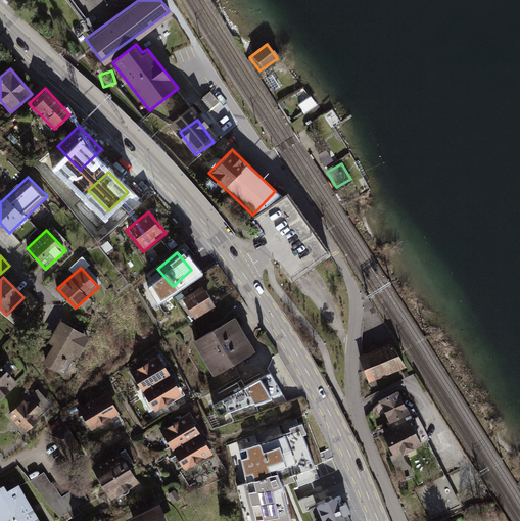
[(194,318),(215,306),(204,289),(184,300),(194,318)]
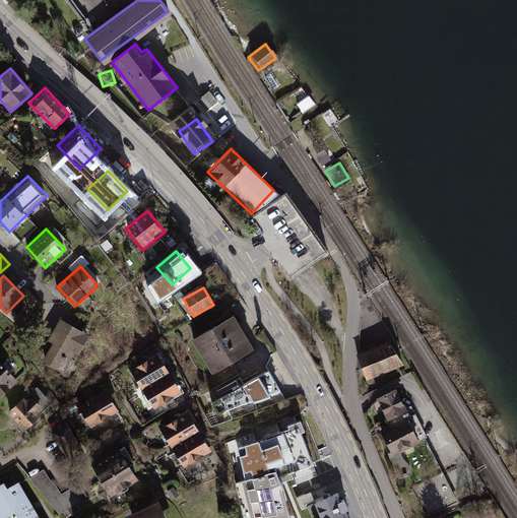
[(233,313),(191,337),(213,374),(254,349),(233,313)]
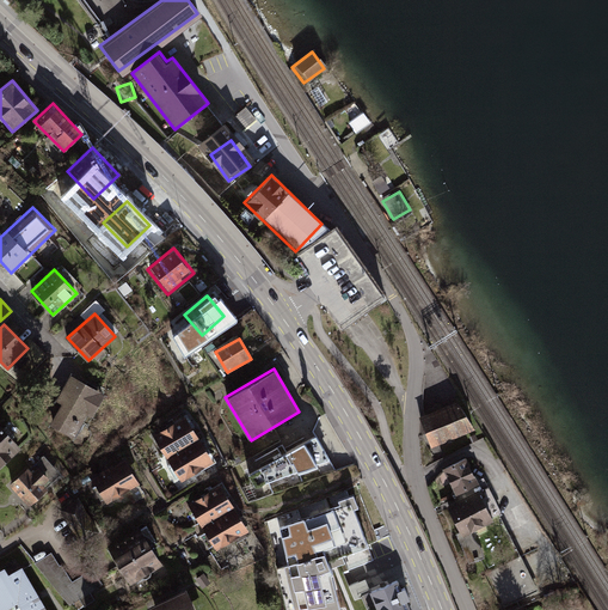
[(104,396),(78,380),(50,427),(72,439),(86,416),(91,419),(104,396)]
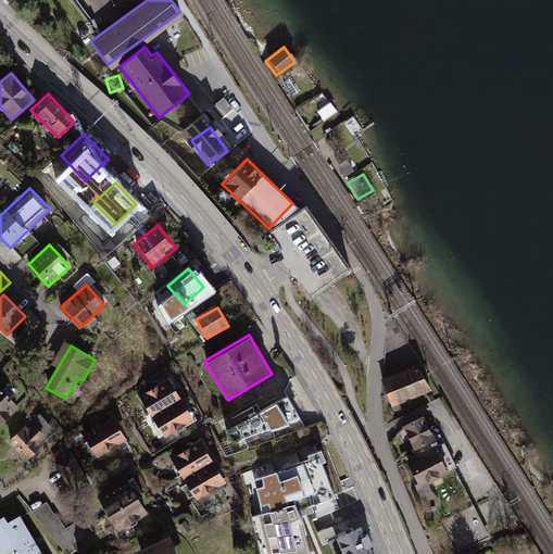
[(417,364),(380,380),(392,406),(428,390),(417,364)]
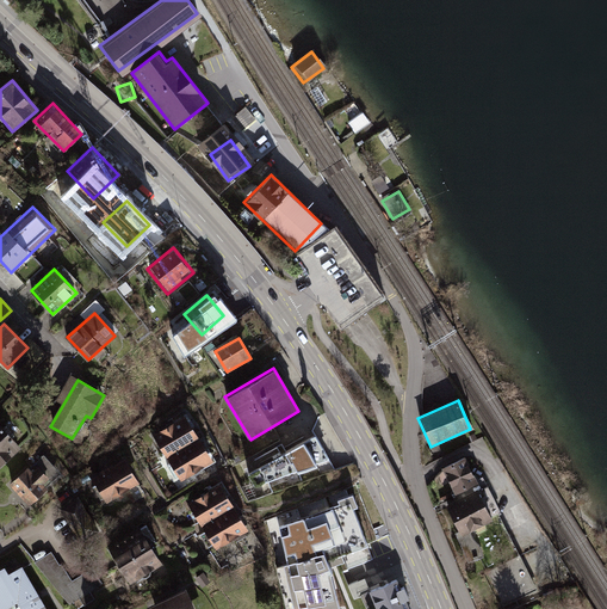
[(185,414),(152,434),(178,480),(212,461),(185,414)]
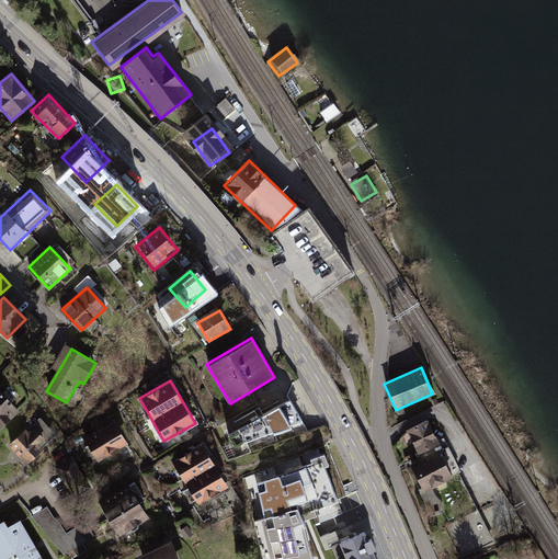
[(0,428),(16,415),(0,394),(0,428)]
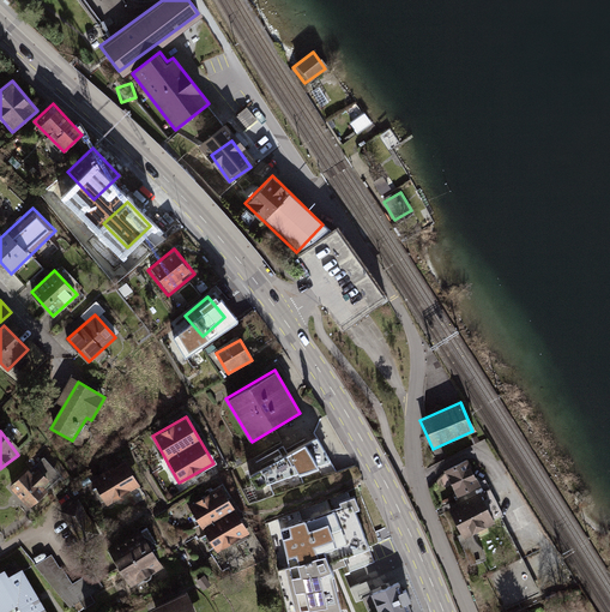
[(324,467),(307,436),(278,453),(296,483),(324,467)]
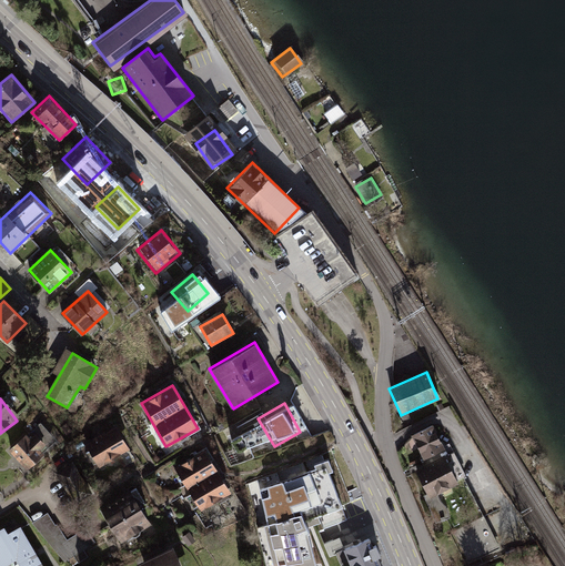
[(58,443),(33,420),(6,450),(30,472),(58,443)]
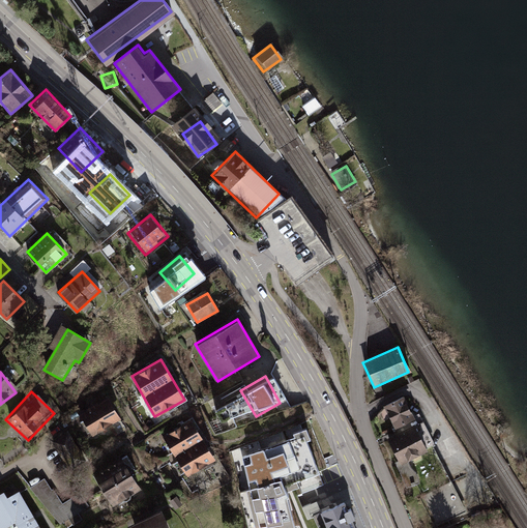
[(414,419),(402,397),(384,407),(397,430),(414,419)]
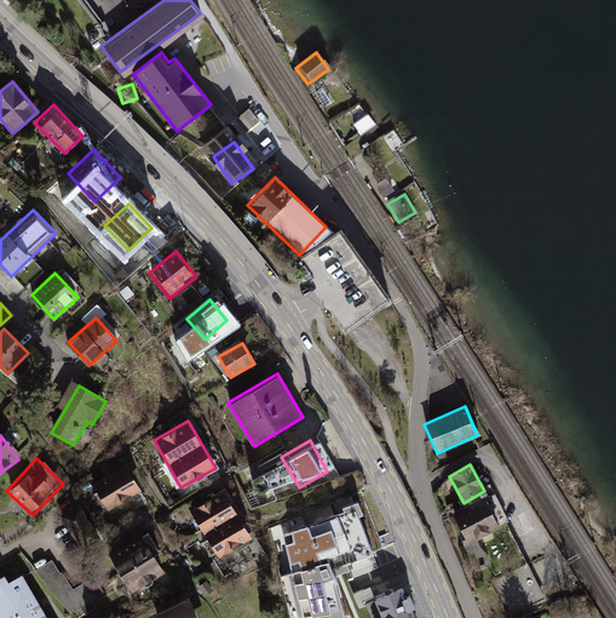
[(140,492),(126,467),(91,487),(104,511),(140,492)]
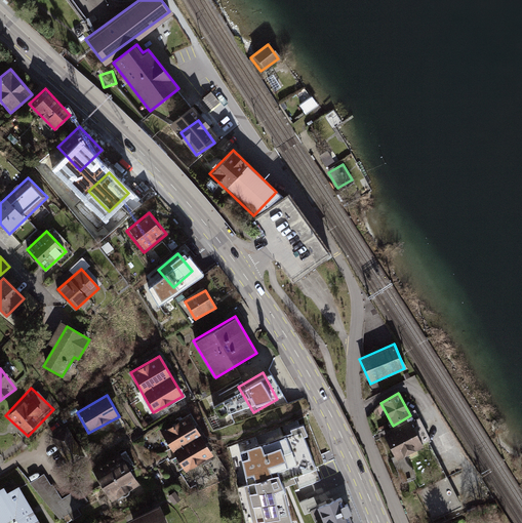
[(214,456),(189,415),(158,434),(184,475),(214,456)]
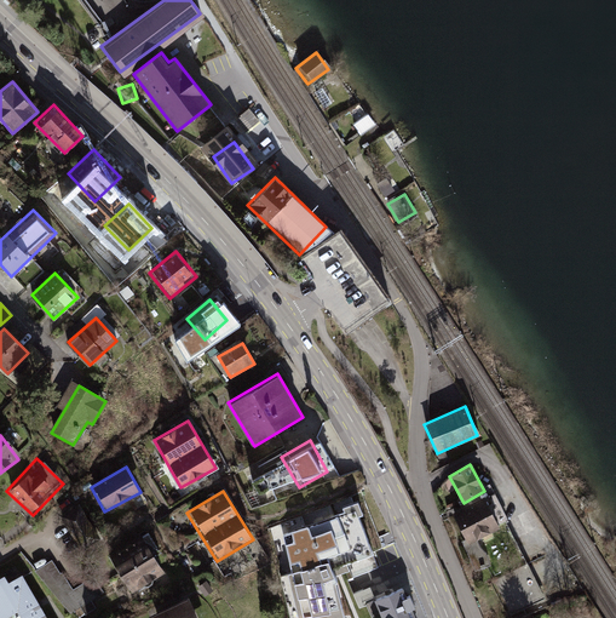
[(468,543),(499,527),(483,499),(454,515),(468,543)]
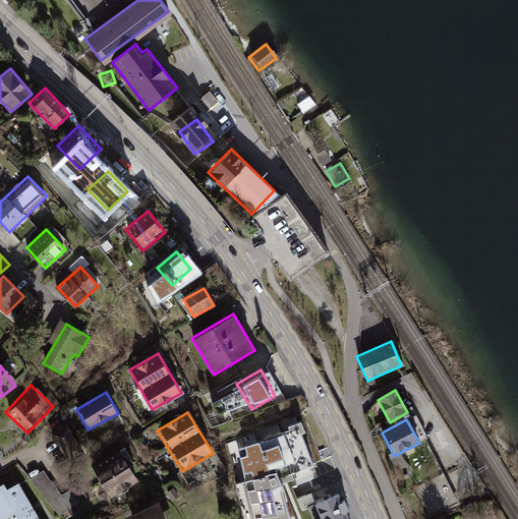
[(300,429),(237,439),(249,518),(275,515),(275,518),(287,518),(283,492),(272,493),(270,482),(284,480),(281,462),(295,460),(293,449),(303,448),(300,429)]
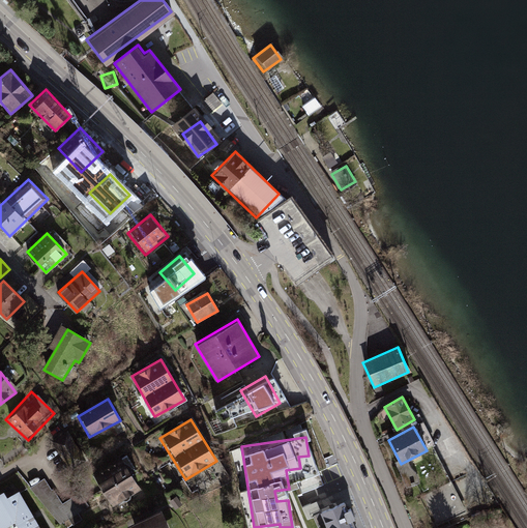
[(140,490),(121,458),(92,474),(111,507),(140,490)]
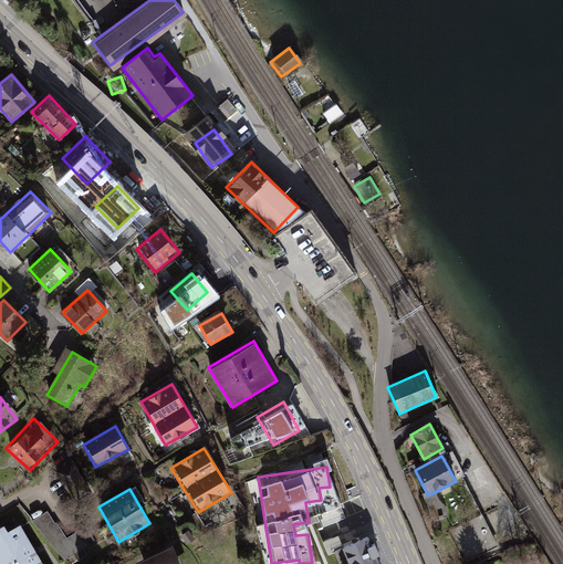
[(42,563),(17,519),(0,528),(0,563),(42,563)]
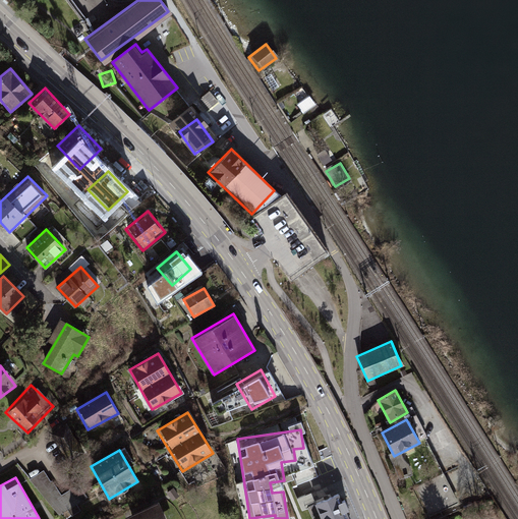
[(52,512),(64,511),(63,493),(51,493),(52,512)]
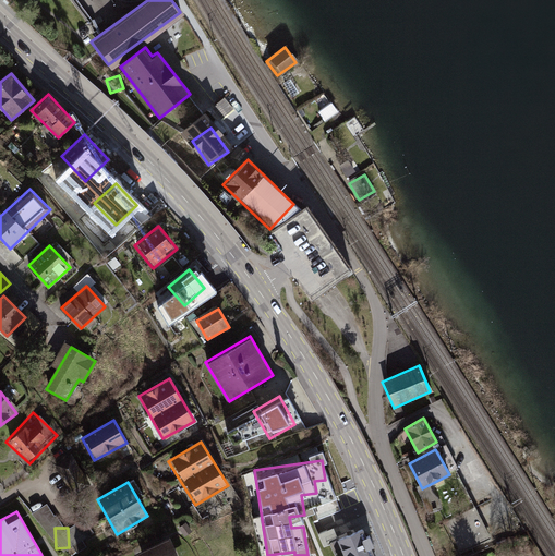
[(371,555),(362,530),(335,540),(340,555),(371,555)]
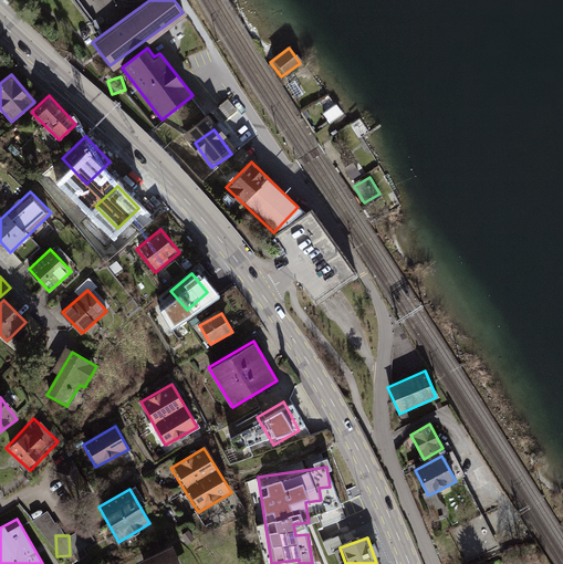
[(180,563),(173,545),(135,562),(136,563),(180,563)]
